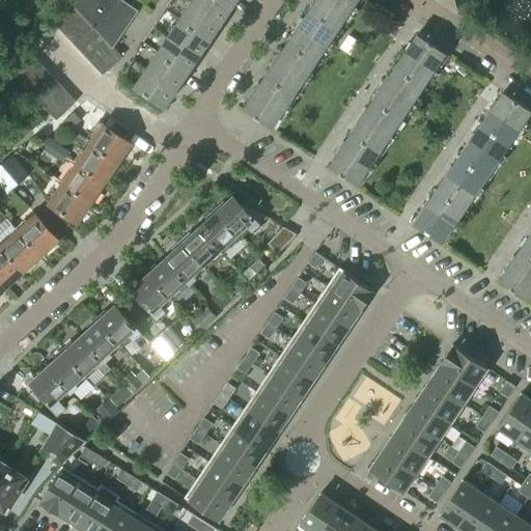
[(89,22),(98,30),(106,39),(112,46),(135,11),(118,0),(77,0),(73,4),(82,14),(89,22)]
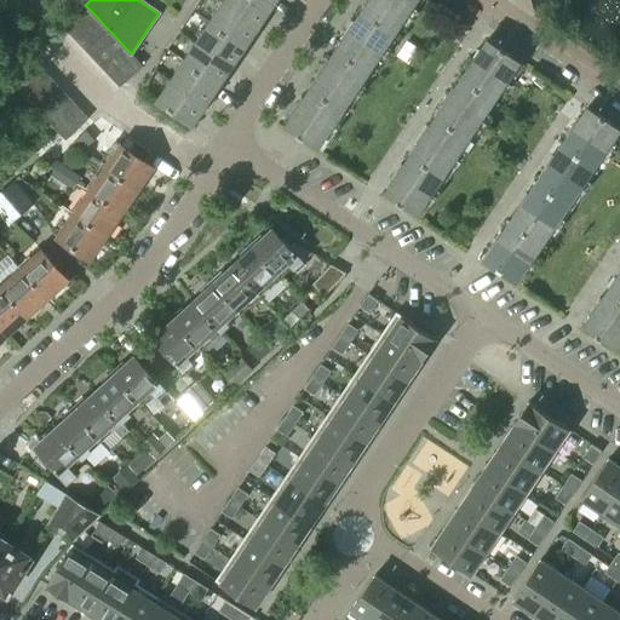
[(260,0),(224,0),(223,4),(259,28),(273,9),(260,0)]
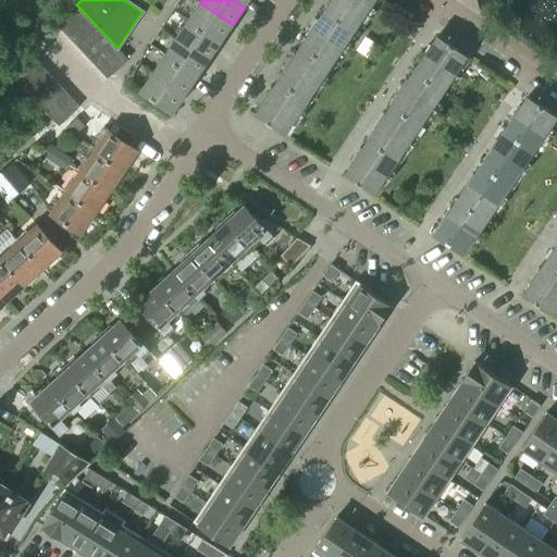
[(331,0),(324,10),(355,29),(366,12),(347,0),(331,0)]
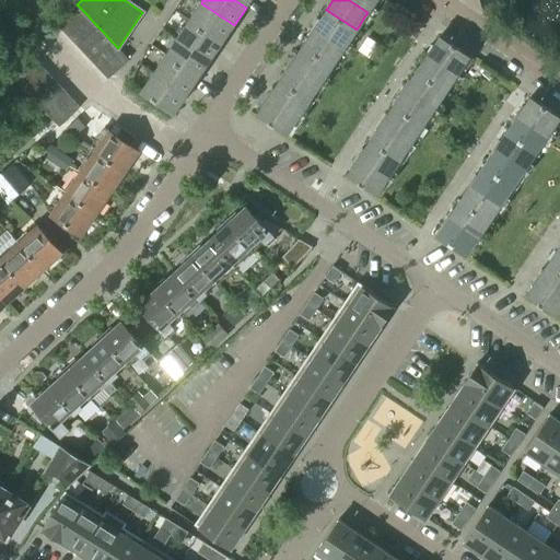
[(349,0),(368,12),(375,0),(349,0)]
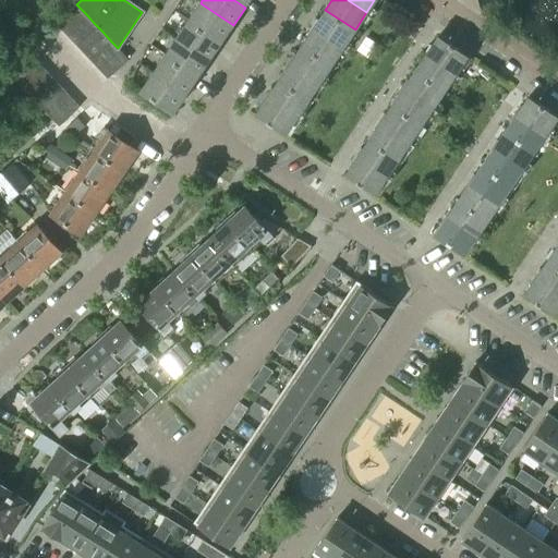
[(201,3),(189,20),(221,43),(233,25),(201,3)]
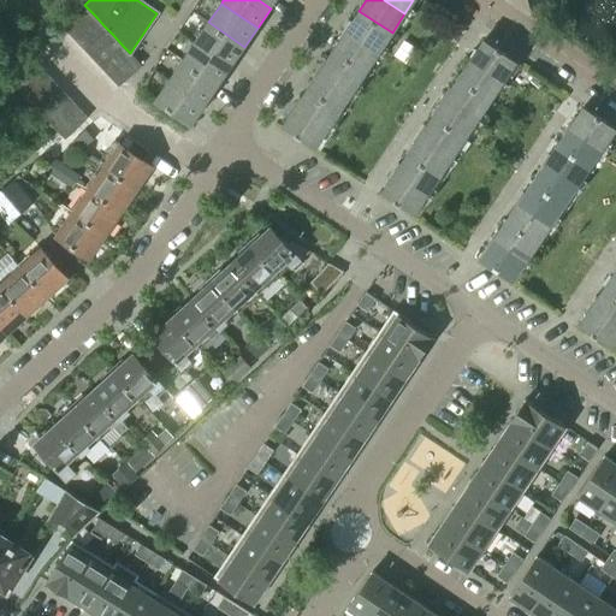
[(95,16),(84,5),(61,25),(72,36),(95,16)]
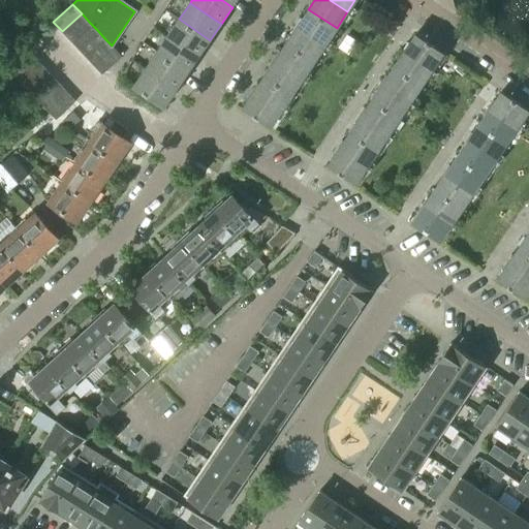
[(301,18),(296,24),(325,44),(337,28),(308,9),(302,19),(301,18)]
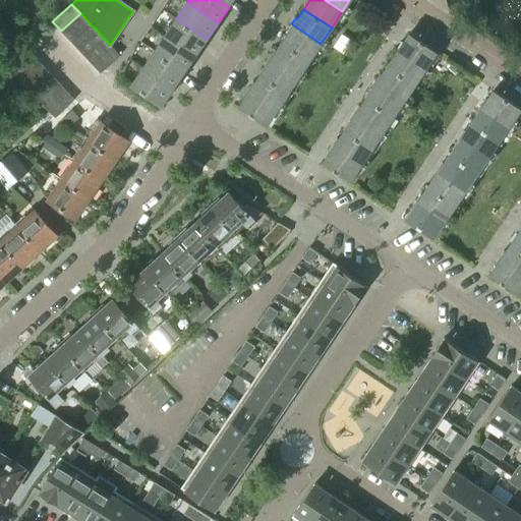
[(61,31),(68,40),(88,21),(80,13),(61,31)]
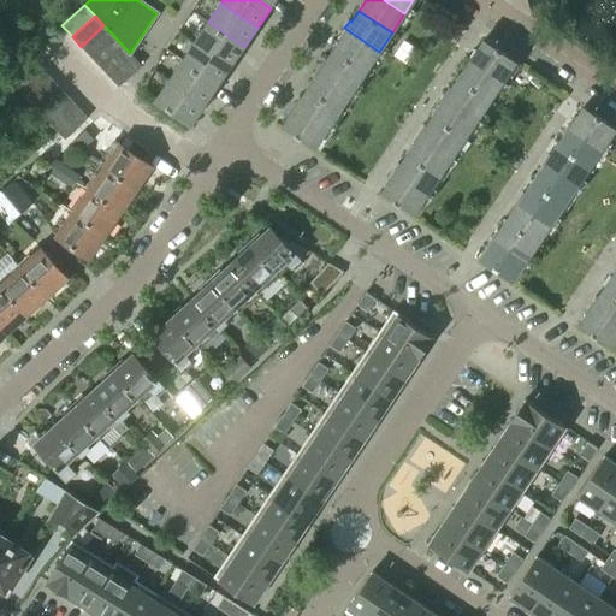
[(208,22),(196,42),(232,66),(244,47),(208,22)]
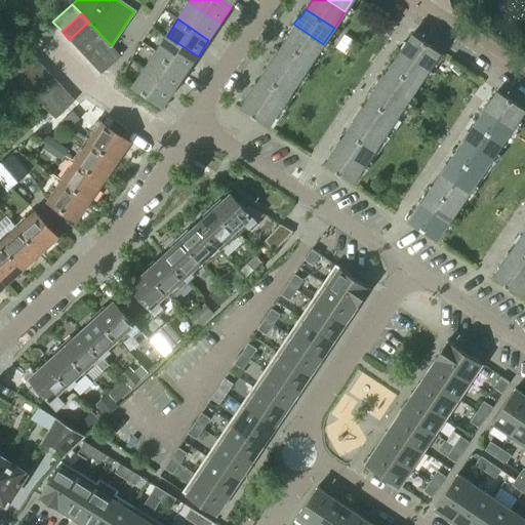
[(69,40),(77,48),(96,30),(88,22),(69,40)]
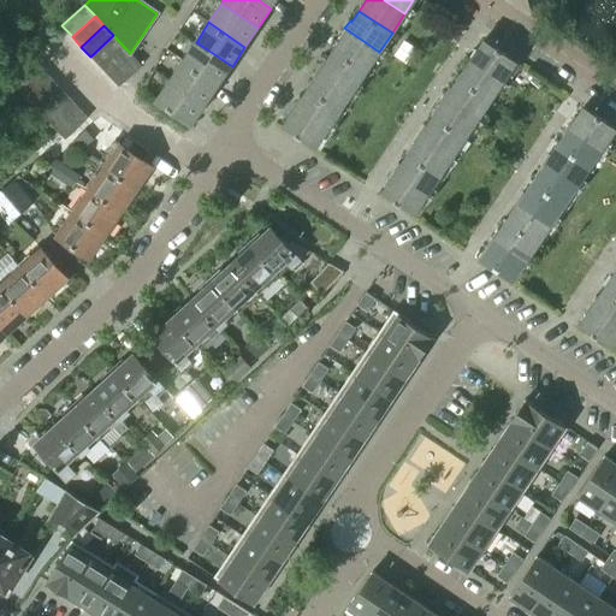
[(341,37),(333,48),(366,71),(379,52),(344,28),(339,36),(341,37)]
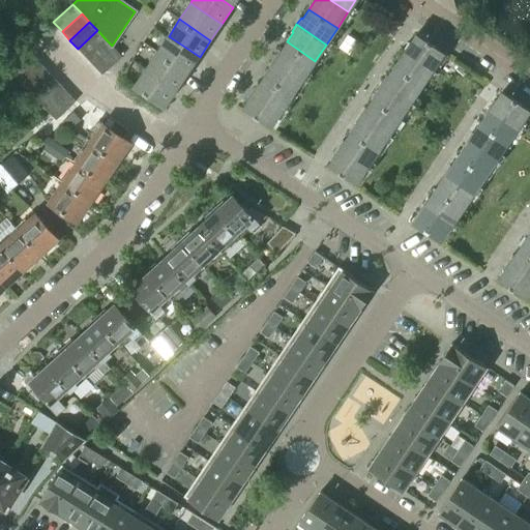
[(78,49),(86,57),(106,39),(97,30),(78,49)]
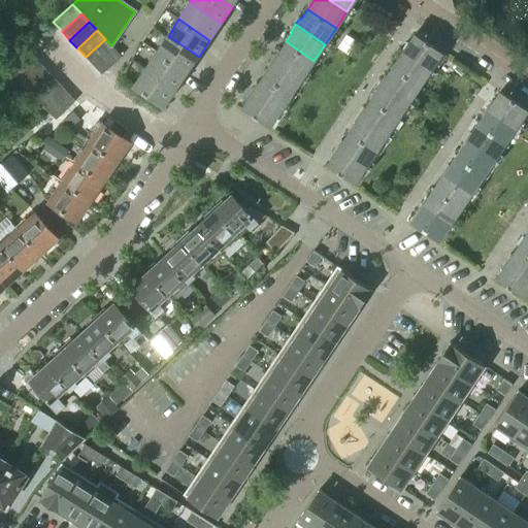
[(406,42),(401,50),(432,69),(443,52),(415,33),(408,43),(406,42)]
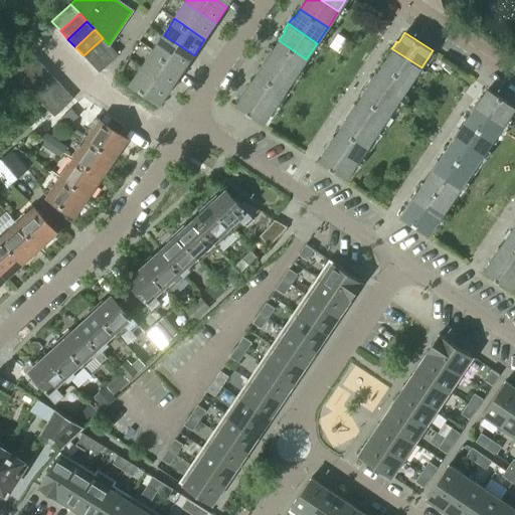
[(164,35),(153,50),(183,71),(194,55),(164,35)]
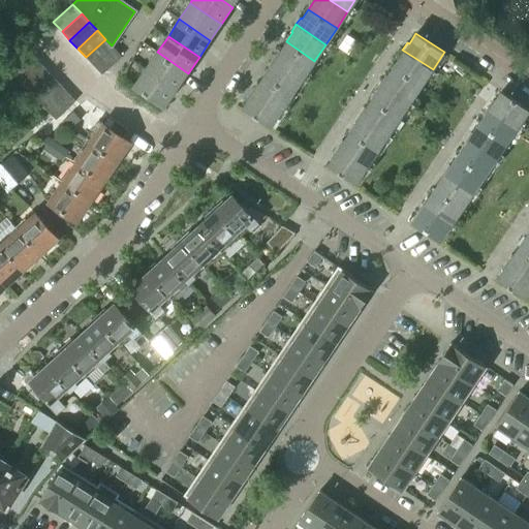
[(86,57),(93,66),(113,48),(112,45),(105,39),(86,57)]
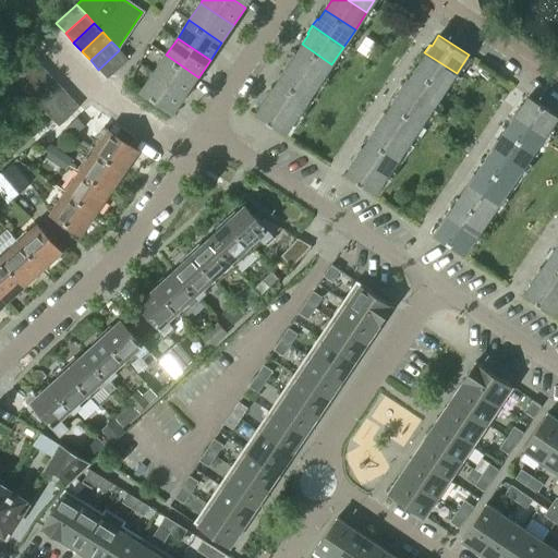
[(294,52),(289,60),(320,81),(331,64),(302,44),(295,53),(294,52)]
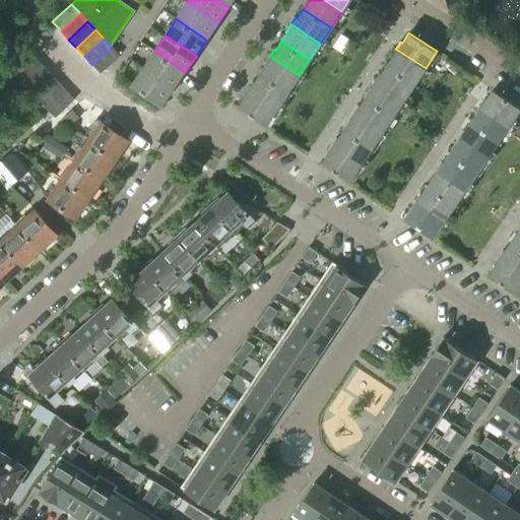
[(111,47),(91,65),(101,73),(119,55),(111,47)]
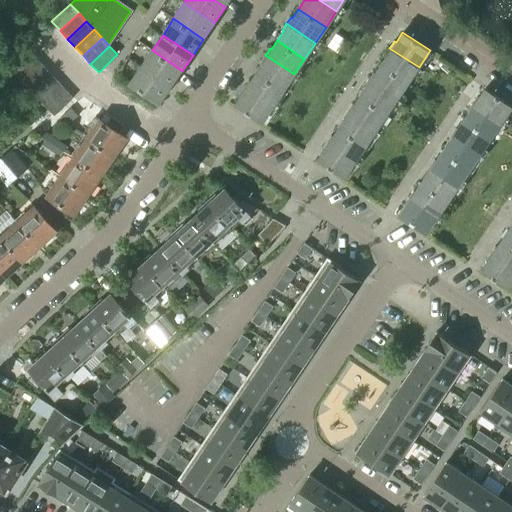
[(386,56),(380,65),(408,83),(419,67),(389,48),(385,54),(386,56)]
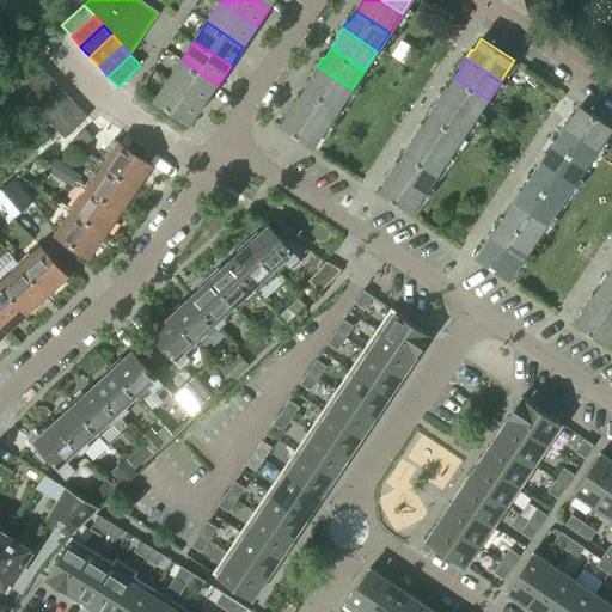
[(182,60),(169,80),(204,104),(218,85),(182,60)]
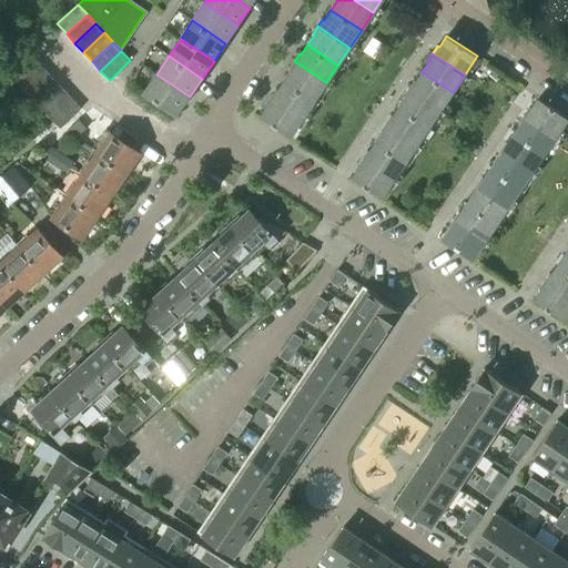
[(17,81),(26,90),(46,71),(37,61),(17,81)]
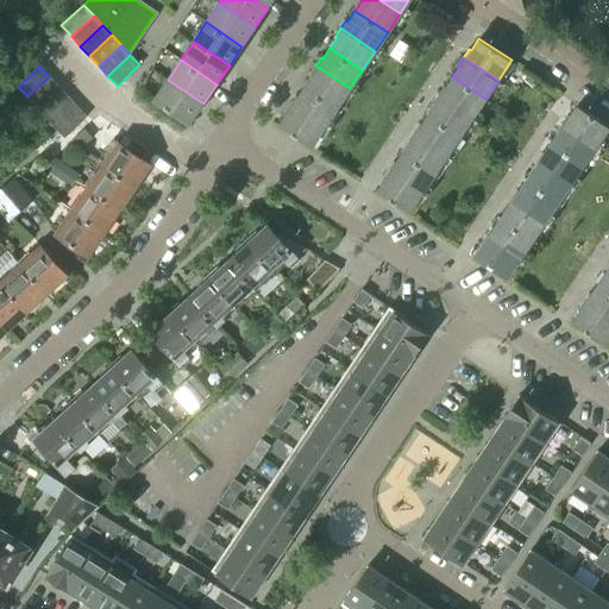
[(312,75),(305,86),(337,107),(350,88),(315,66),(309,74),(312,75)]
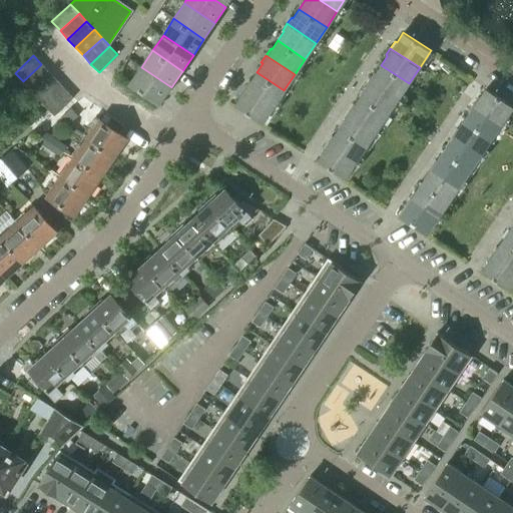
[(23,81),(30,90),(49,72),(41,64),(23,81)]
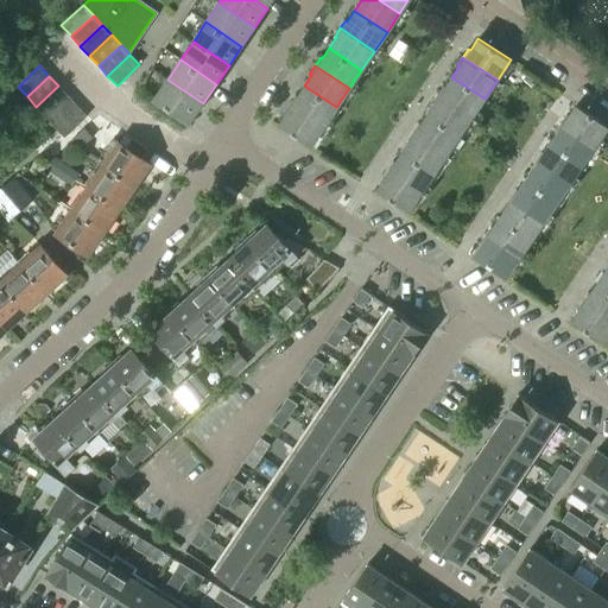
[(443,86),(437,94),(472,116),(485,99),(451,77),(445,87),(443,86)]
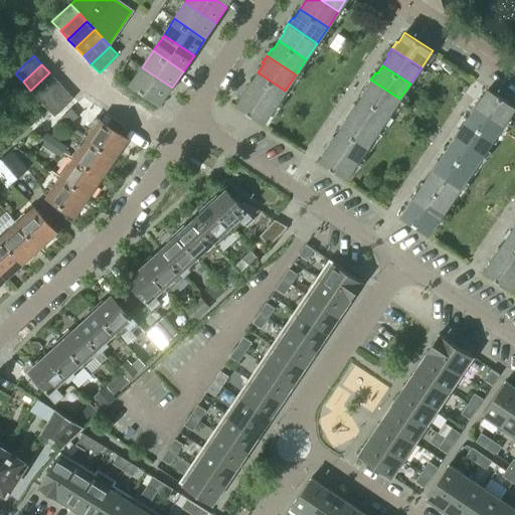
[(172,88),(142,67),(131,83),(161,104),(172,88)]
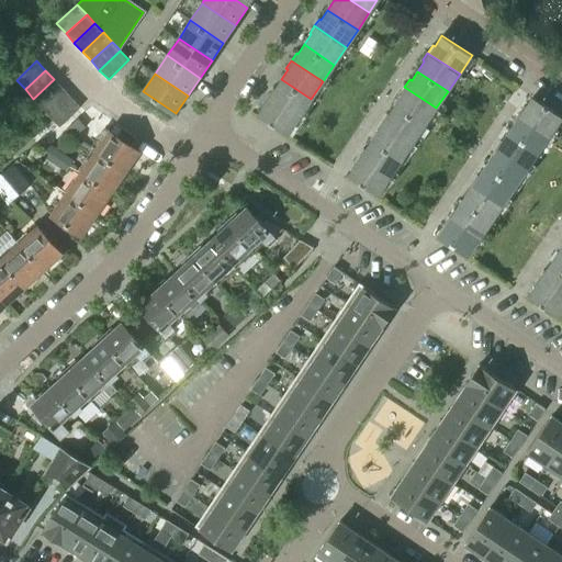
[(33,99),(42,108),(63,89),(54,79),(33,99)]
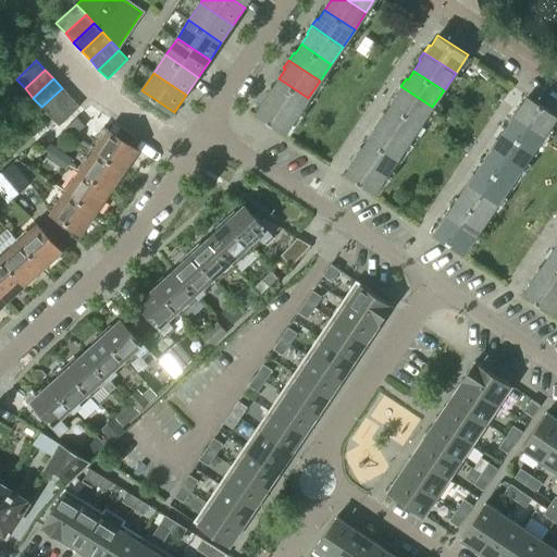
[(270,87),(265,94),(297,115),(308,98),(279,78),(272,88),(270,87)]
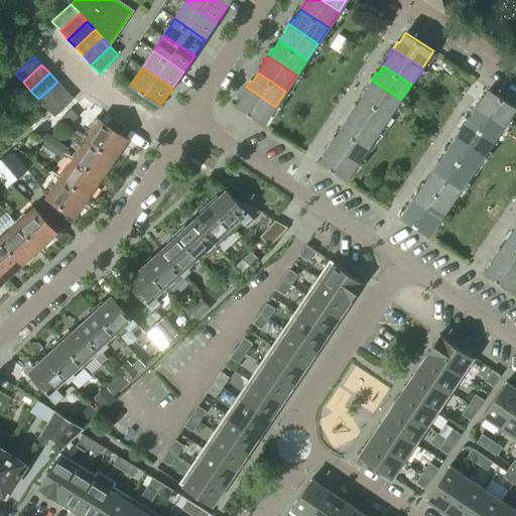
[(368,88),(362,97),(390,115),(400,99),(371,80),(367,87),(368,88)]
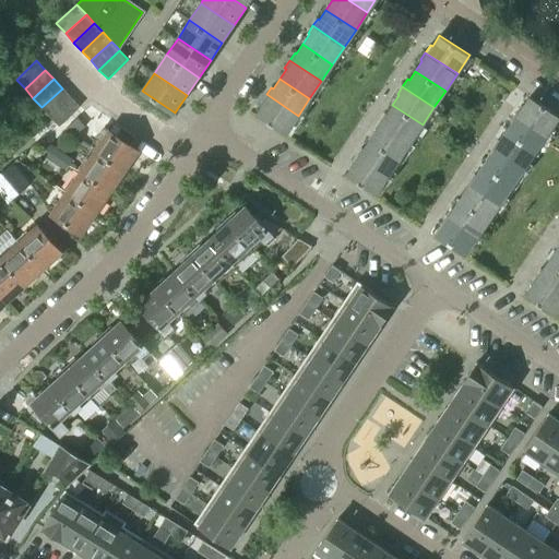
[(42,107),(50,117),(71,97),(62,88),(42,107)]
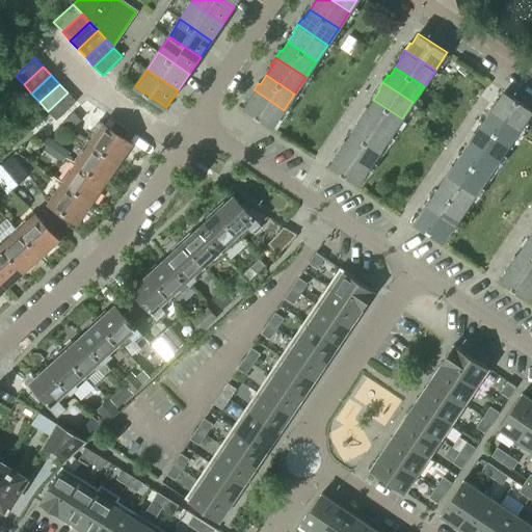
[(284,110),(254,89),(248,97),(250,98),(244,108),(272,127),(284,110)]
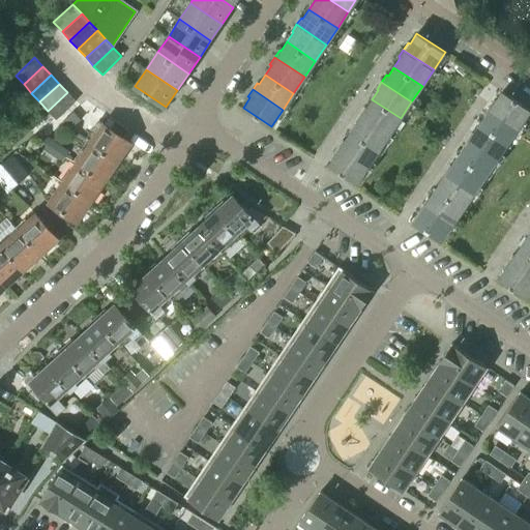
[(494,99),(489,107),(519,126),(525,117),(529,110),(501,91),(495,100),(494,99)]
